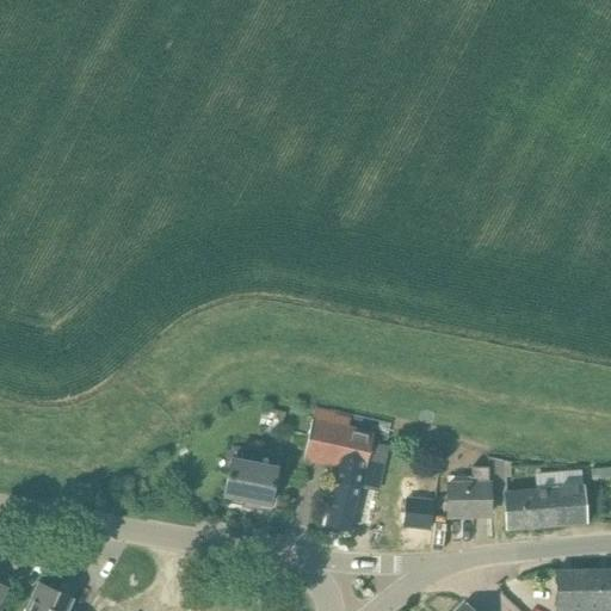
[(308,437),(303,460),(333,466),(337,455),(341,456),(347,427),(347,426),(350,417),(315,408),(313,421),(310,420),(308,437)]
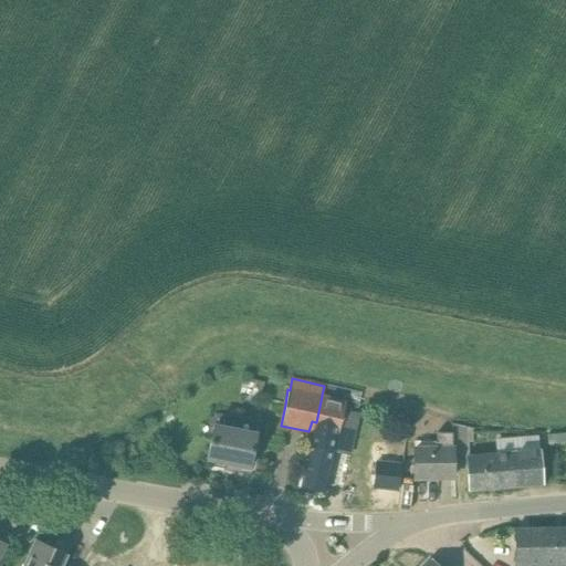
[(306,443),(299,486),(326,492),(338,431),(353,435),(357,413),(345,410),(347,400),(322,395),(322,396),(316,422),(312,421),(308,431),(311,432),(307,444),(306,443)]
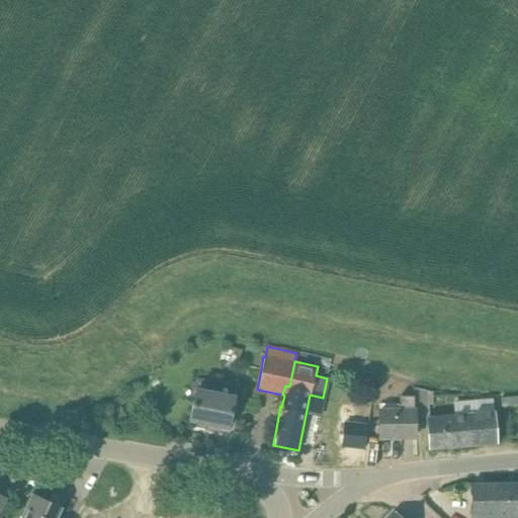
[(235,397),(217,394),(219,383),(198,380),(196,390),(195,390),(189,421),(229,428),(235,397)]
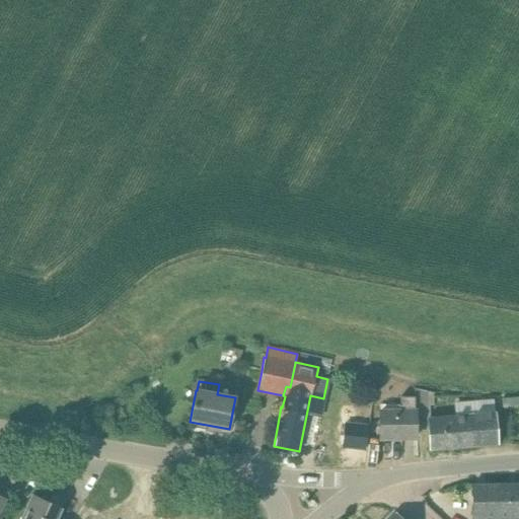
[(415,412),(415,417),(431,417),(431,406),(433,406),(433,392),(428,392),(415,389),(416,397),(415,412)]
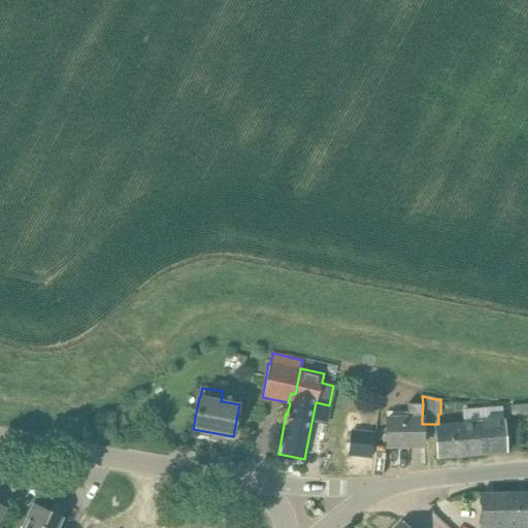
[(423,404),(409,404),(409,419),(388,419),(388,446),(422,446),(422,424),(422,419),(423,404)]
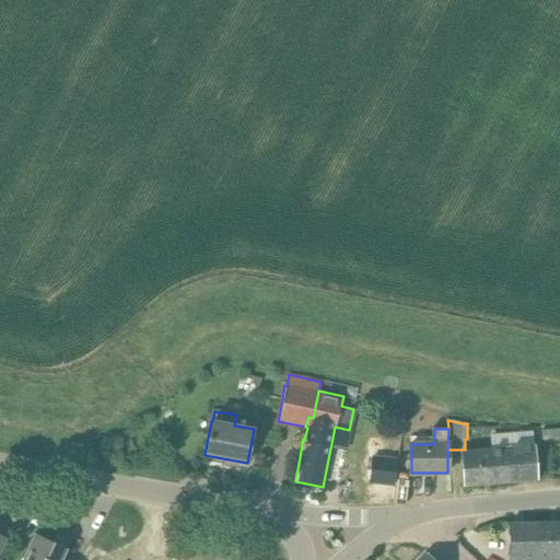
[(537,479),(535,457),(535,446),(533,446),(533,438),(518,439),(517,434),(494,435),(496,448),(462,452),(464,486),(537,479)]
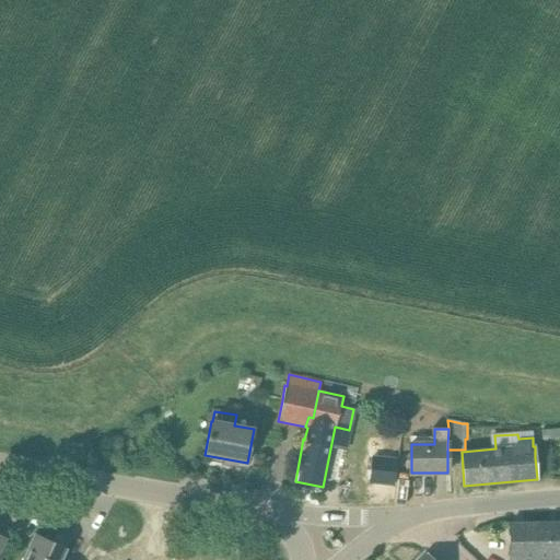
[(375,458),(372,482),(396,485),(398,462),(375,458)]
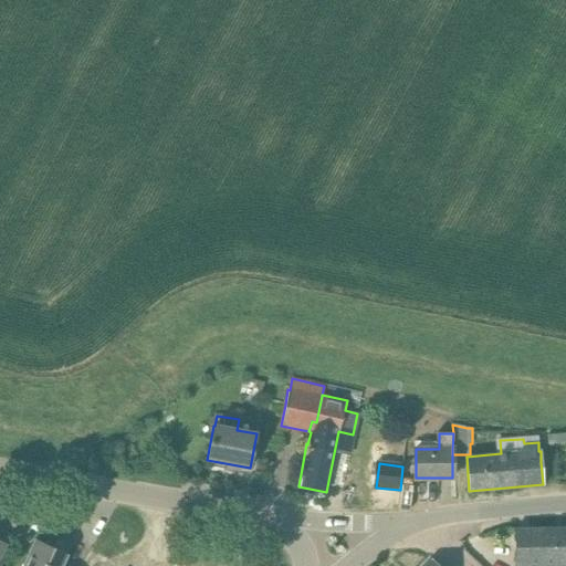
[(565,564),(565,528),(515,530),(515,565),(564,565),(565,564)]
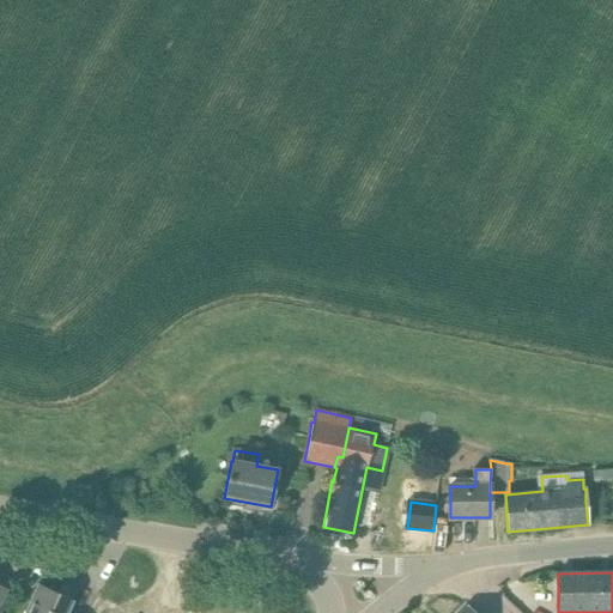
[(66,612),(72,601),(38,586),(25,612),(66,612)]
